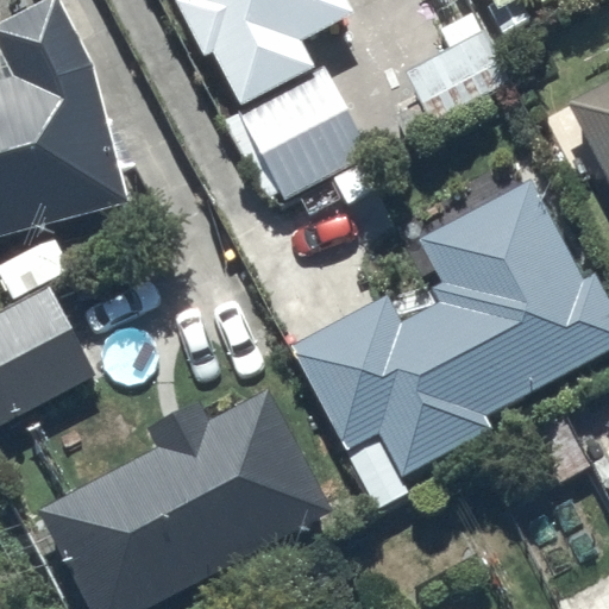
[(0,234),(127,202),(85,38),(64,0),(46,0),(0,23),(0,39),(16,71),(0,75),(0,234)]
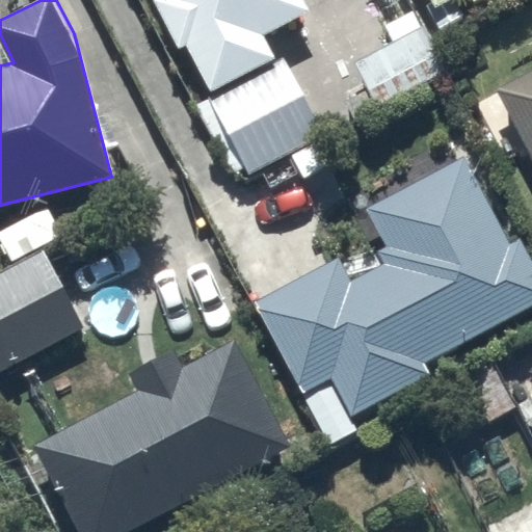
[(155,0),(180,47),(190,43),(213,87),(275,55),(263,30),(309,7),(304,0),(155,0)]
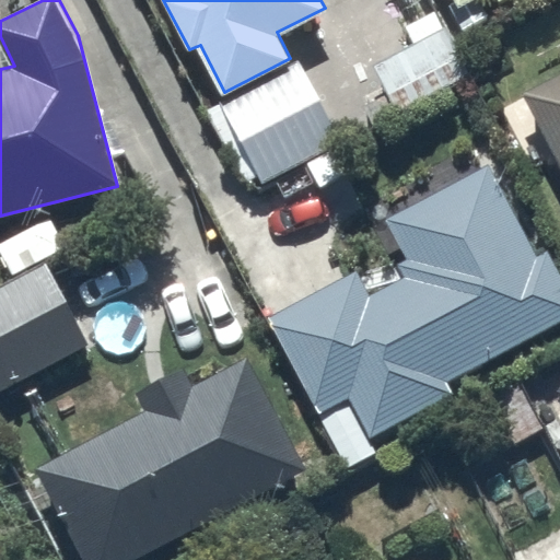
[(468,73),(434,11),(406,26),(416,44),(374,67),(398,112),(468,73)]
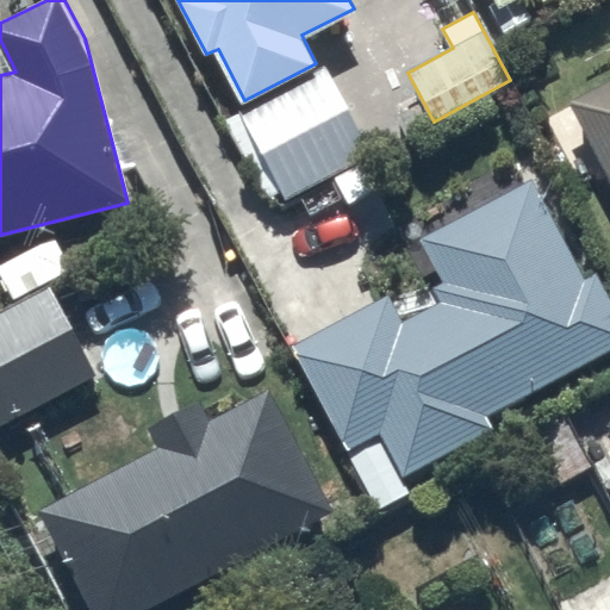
[(371,151),(327,67),(224,120),(265,197),(281,188),(287,200),(331,176),(346,203),(373,188),(358,159),(371,151)]
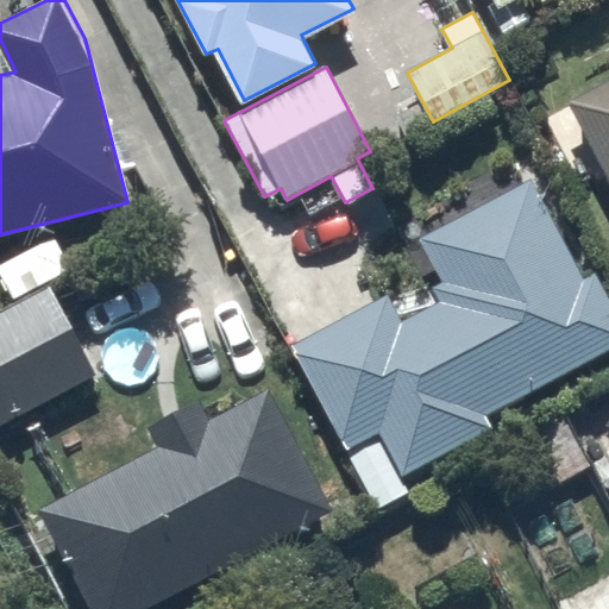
[(608,79),(566,101),(608,179),(608,79)]
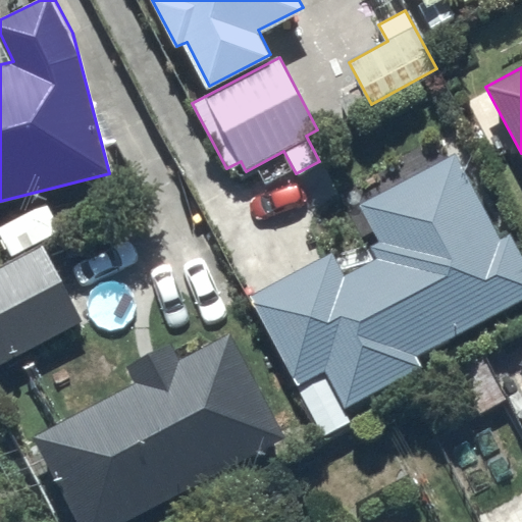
[(250,297),(324,435),(352,421),(345,408),(423,365),(418,355),(521,298),(521,256),(509,233),(501,238),(455,153),(362,203),(382,240),(370,246),(377,259),(346,276),(332,252),(250,297)]
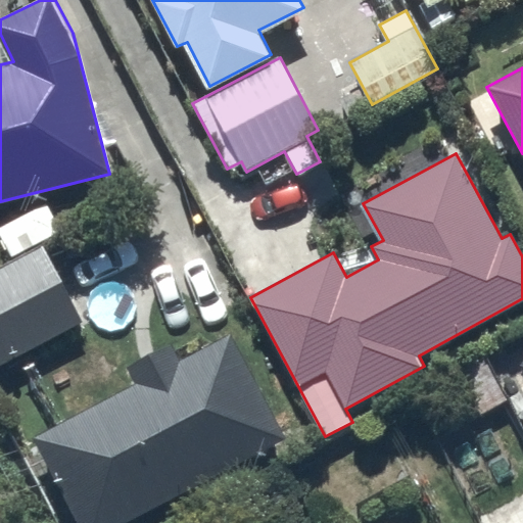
[(0,266),(0,363),(83,323),(45,245),(0,266)]
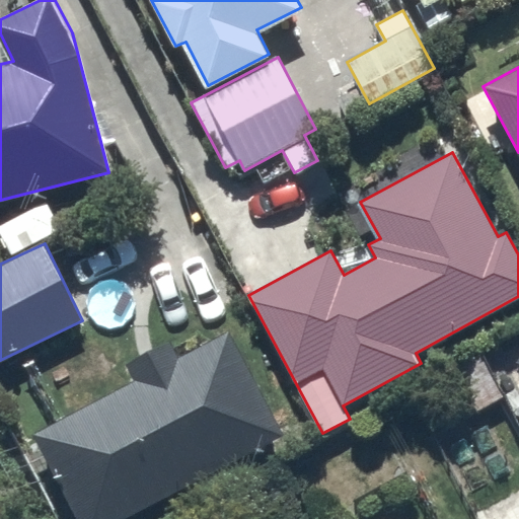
[(34,434),(78,518),(117,518),(284,433),(231,329),(179,356),(171,340),(127,363),(136,381),(34,434)]
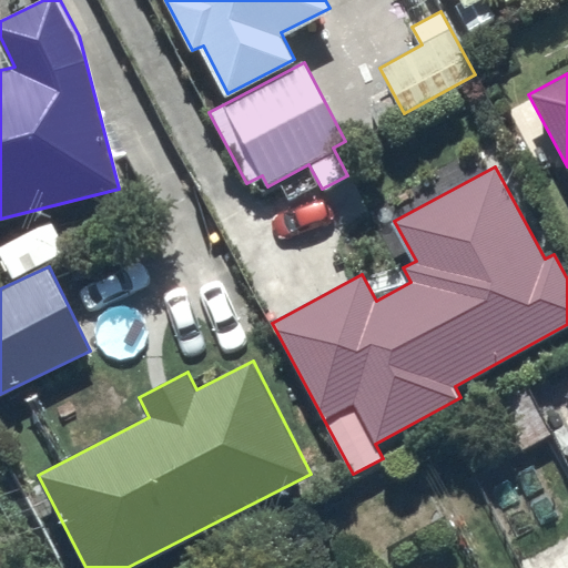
All buildings are outlined.
